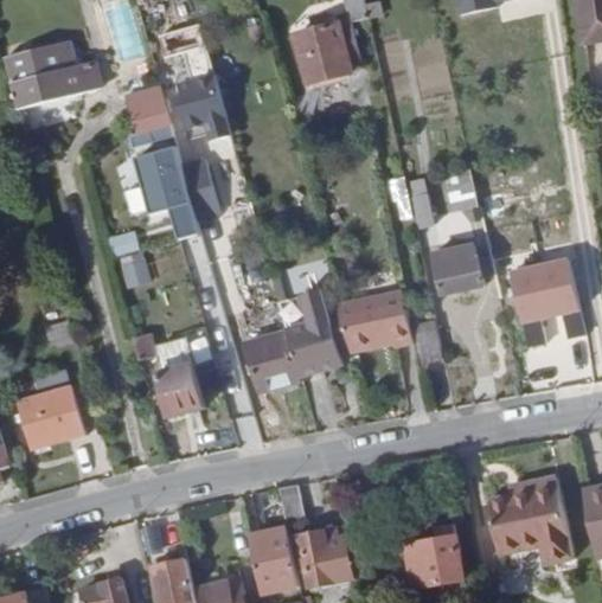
[(308,85),(352,74),(351,71),(362,69),(351,24),(367,19),(363,0),(345,0),(348,14),(337,18),(338,24),(334,25),(341,49),(301,61),(308,85)]
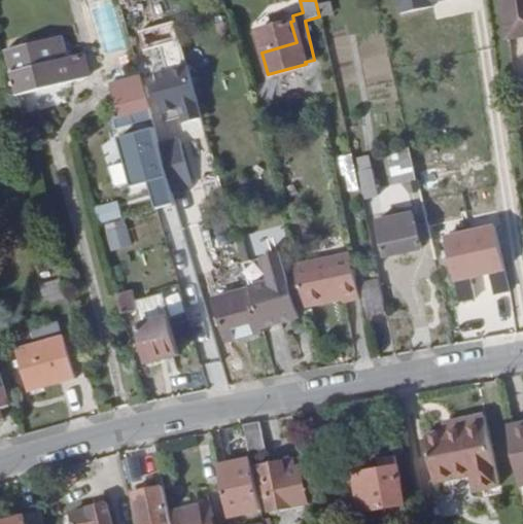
[(497,0),(498,8),(522,3),(522,0),(497,0)]
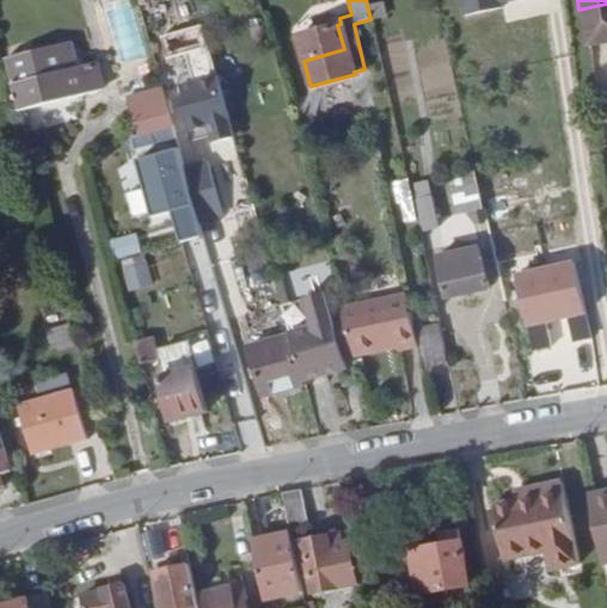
[(606,4),(578,10),(584,42),(606,38),(606,4)]
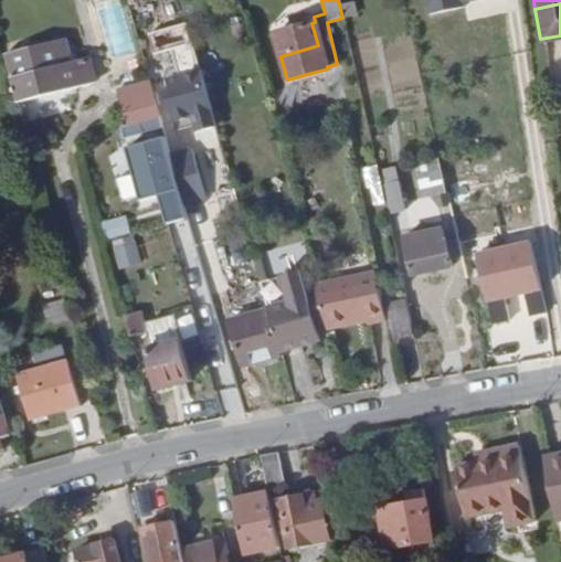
[(181,21),(147,32),(152,50),(187,40),(181,21)]
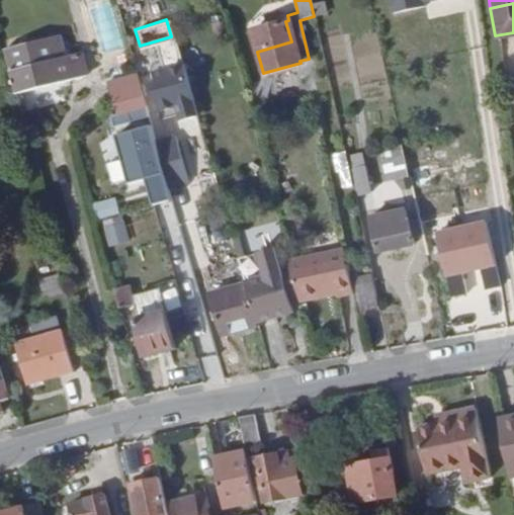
[(291,41),(285,21),(252,30),(257,52),(291,41)]
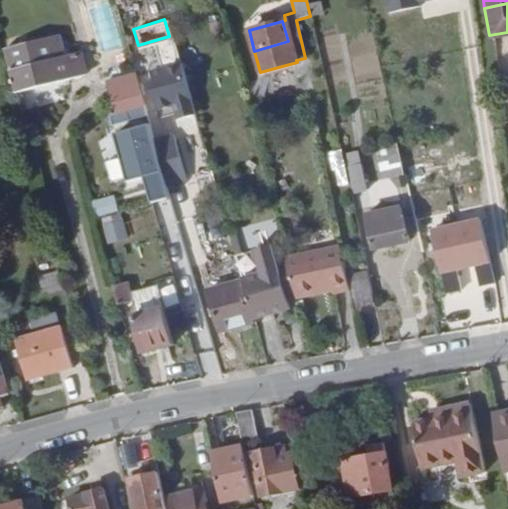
[(122,32),(125,41),(131,40),(129,30),(122,32)]
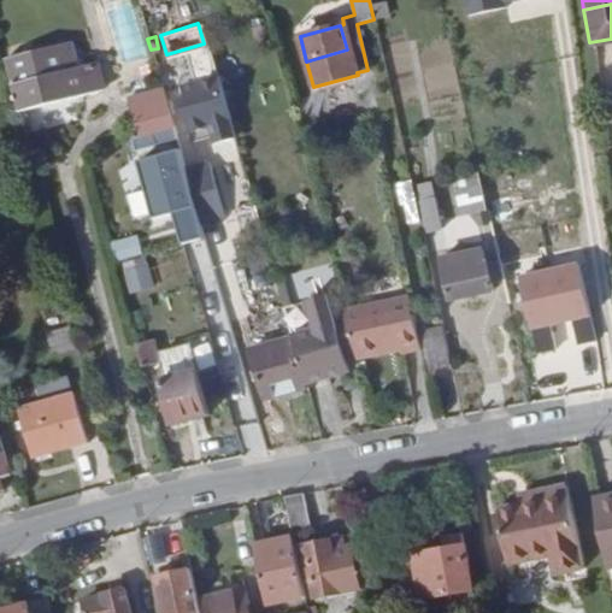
[(15,86),(72,70),(64,39),(6,56),(15,86)]
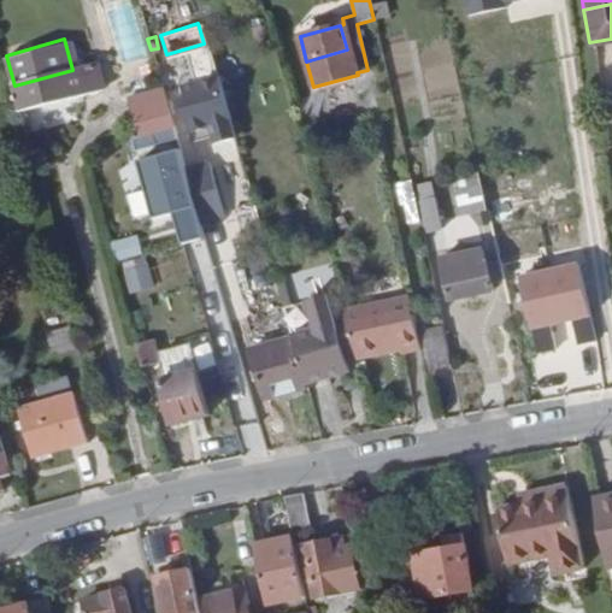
[(88,65),(72,70),(15,86),(21,110),(94,88),(88,65)]
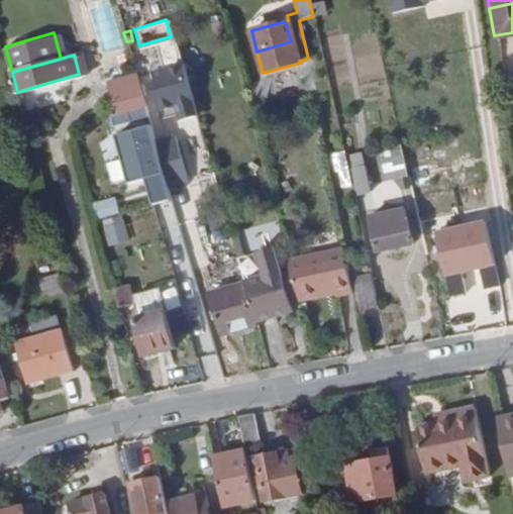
[(152,79),(156,89),(169,85),(167,80),(171,79),(169,74),(152,79)]
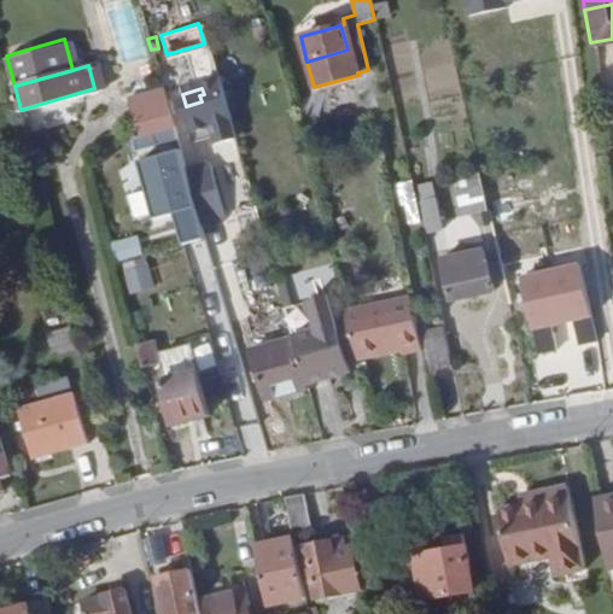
[(130,103),(140,140),(174,130),(163,92),(130,103)]
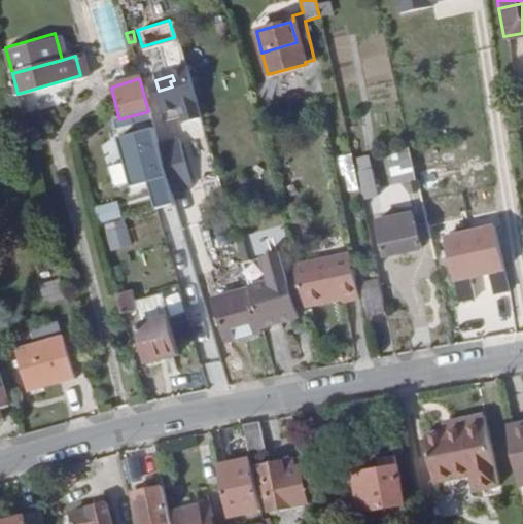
[(177,85),(172,86),(159,91),(162,102),(159,103),(162,117),(184,111),(177,85)]
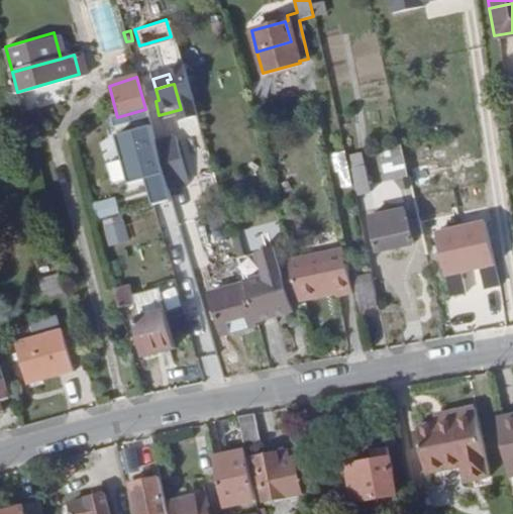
[(164,183),(183,178),(170,129),(149,134),(144,114),(107,124),(121,176),(137,171),(144,197),(166,191),(164,183)]
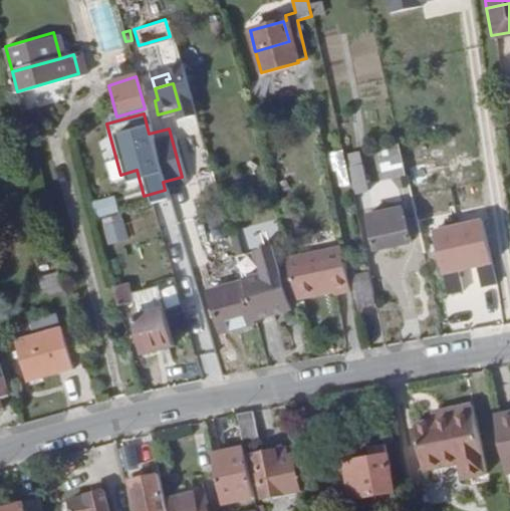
[(337,146),(324,149),(331,184),(344,181),(337,146)]
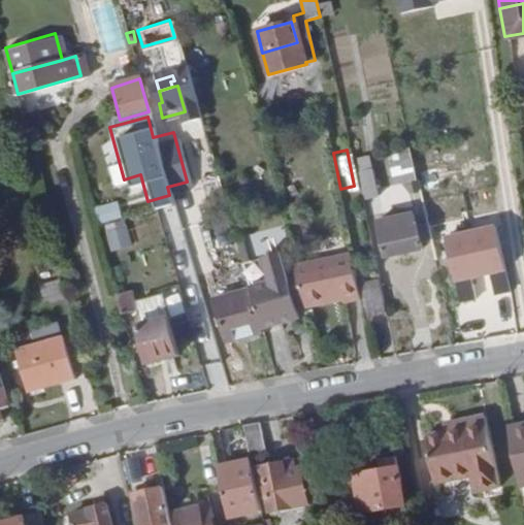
[(416,177),(410,151),(399,153),(405,179),(416,177)]
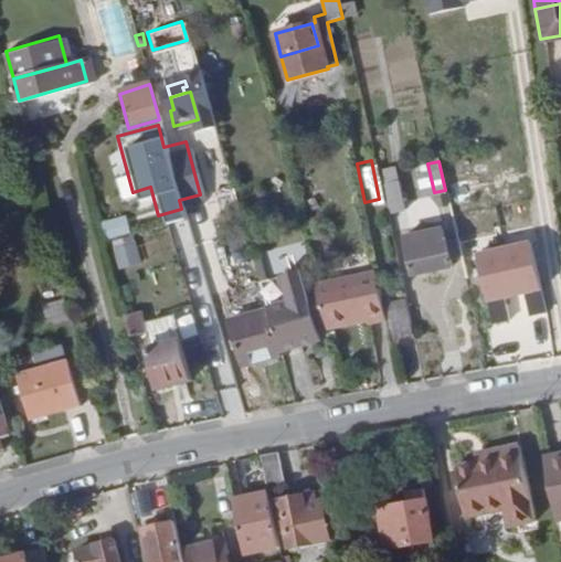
[(393,182),(391,172),(378,175),(380,186),(384,184),(389,208),(402,205),(398,181),(393,182)]
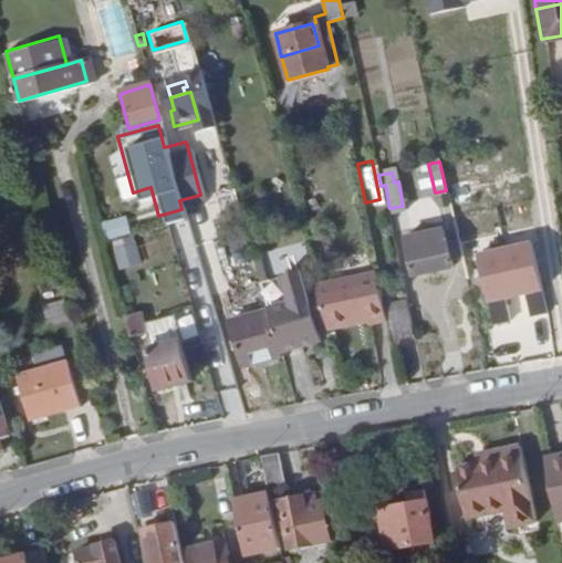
[(477,210),(457,215),(461,241),(471,239),(476,261),(509,254),(505,229),(510,227),(508,216),(488,220),(487,215),(478,216),(477,210)]
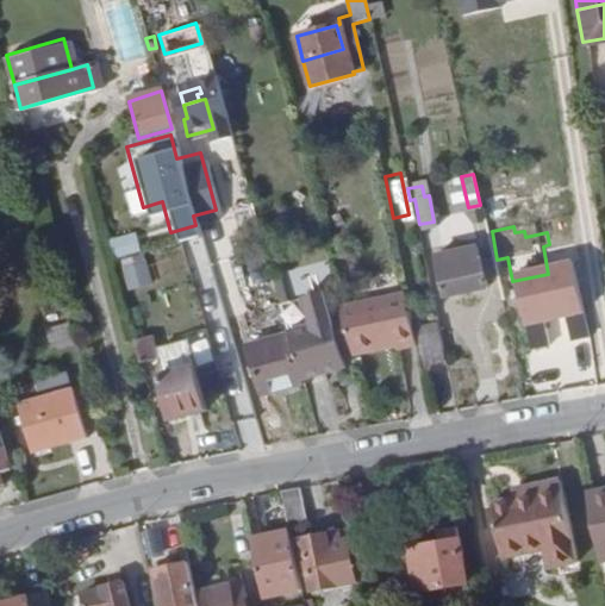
[(107,254),(133,248),(130,227),(103,233),(107,254)]
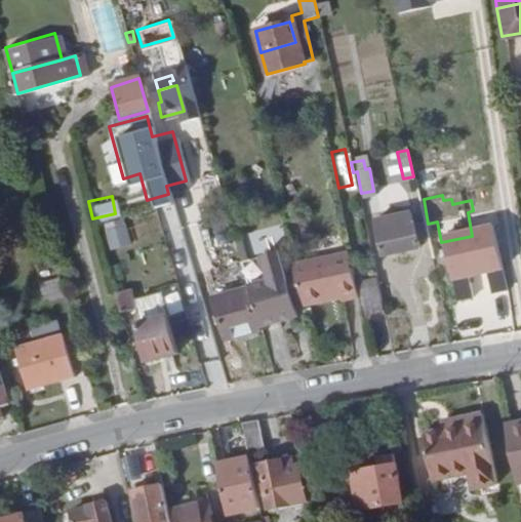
[(416,240),(428,238),(422,211),(389,218),(392,232),(379,234),(384,255),(418,247),(416,240)]
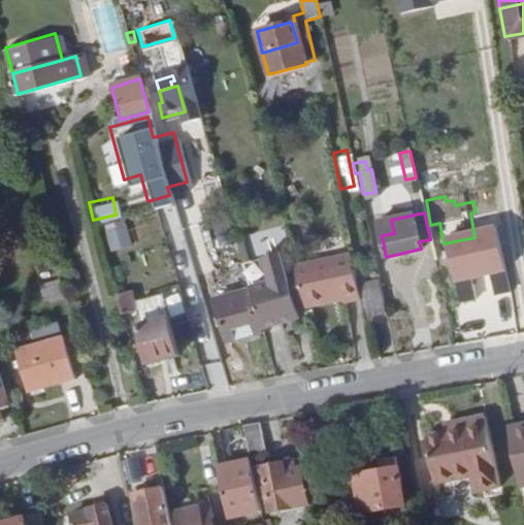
[(98,220),(103,248),(125,243),(120,217),(98,220)]
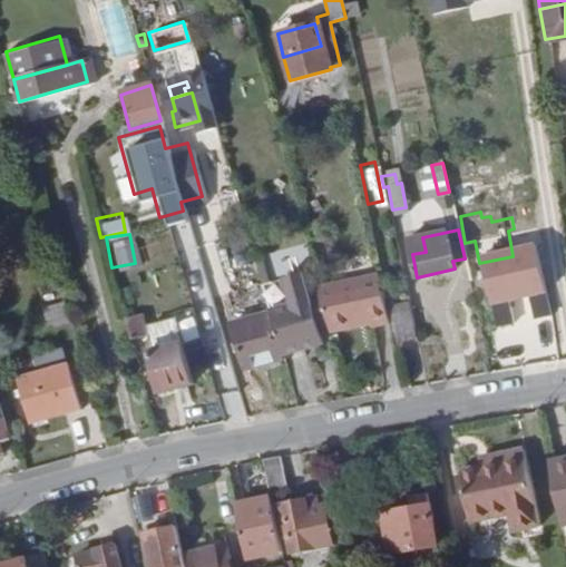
[(376,271),(316,287),(329,333),(370,322),(371,325),(388,320),(376,271)]
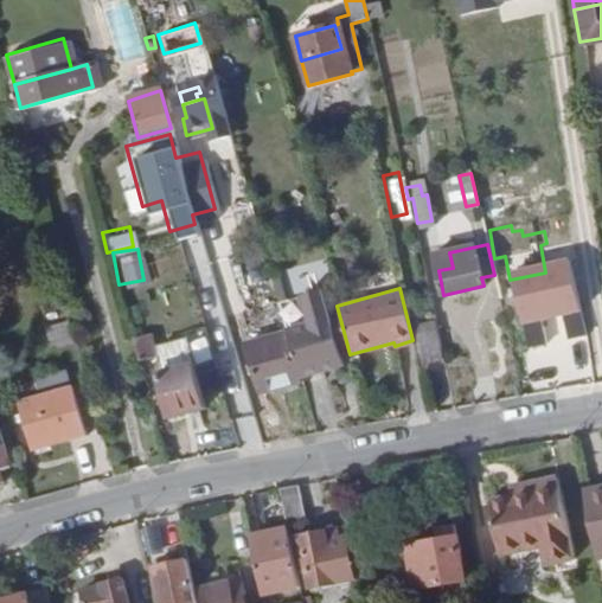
[(276,301),(283,331),(296,377),(340,364),(328,318),(307,324),(299,295),(276,301)]
